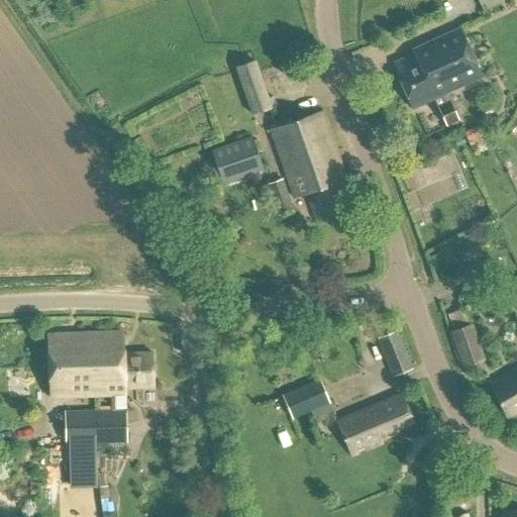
[(502,0),(477,0),(482,10),(502,0)]
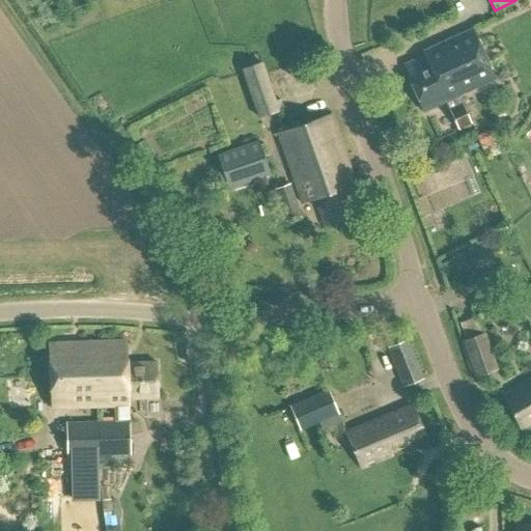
[(472,29),(427,50),(442,82),(446,80),(454,98),(458,95),(495,79),(472,29)]
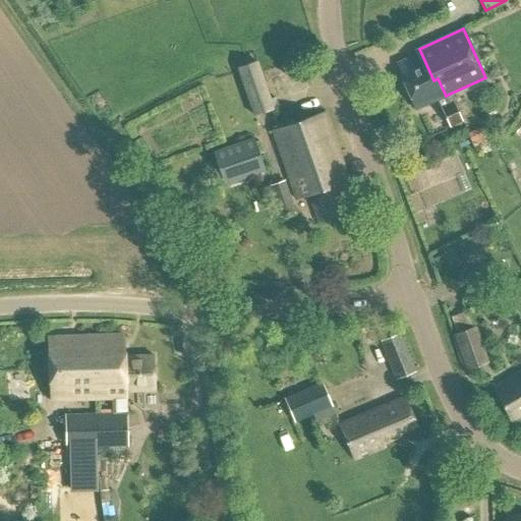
[(433,80),(419,49),(414,51),(416,54),(396,64),(401,73),(399,74),(415,110),(437,100),(449,127),(462,121),(450,94),(446,96),(438,78),(433,80)]
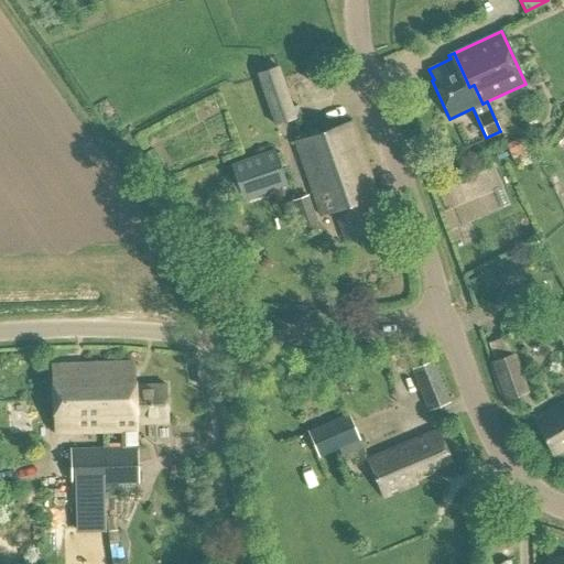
[(257,74),(275,127),(299,119),(280,65),(257,74)]
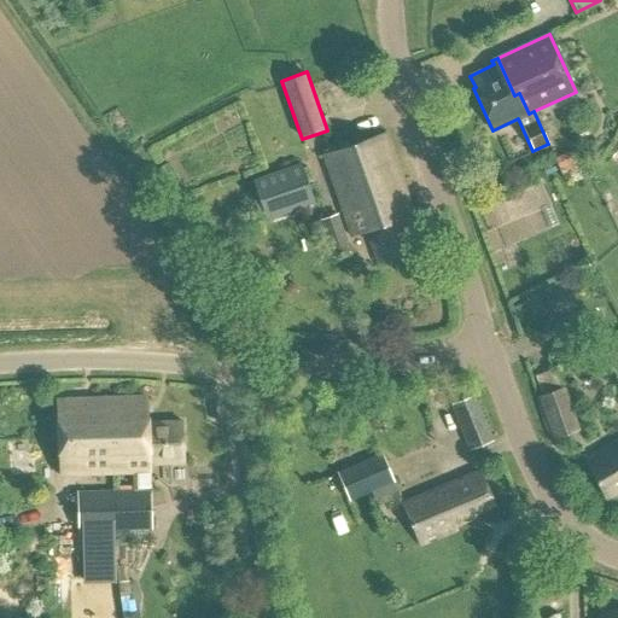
[(419,237),(382,134),(322,155),(350,237),(365,231),(377,263),(413,251),(409,240),(419,237)]
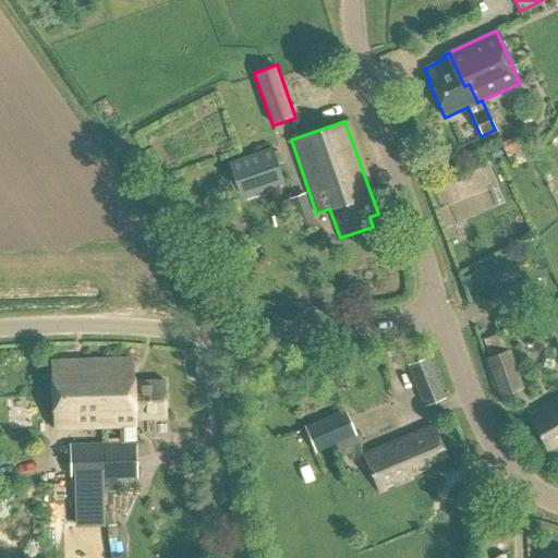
[(521,134),(501,143),(508,158),(528,149),(521,134)]
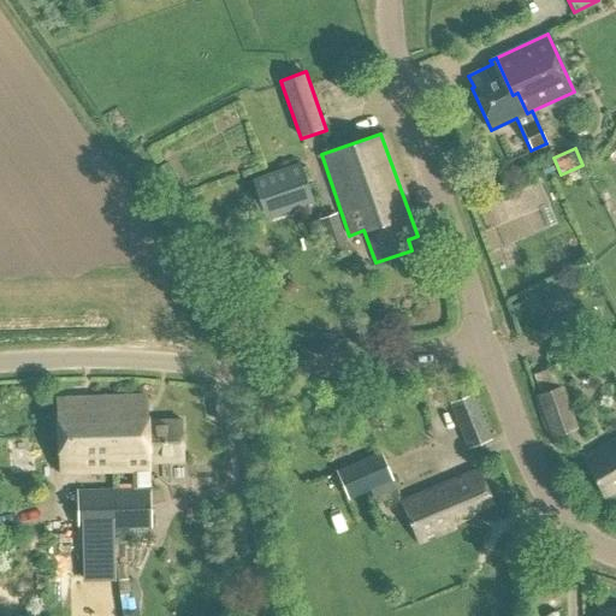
[(300,164),(253,181),(267,220),(314,203),(300,164)]
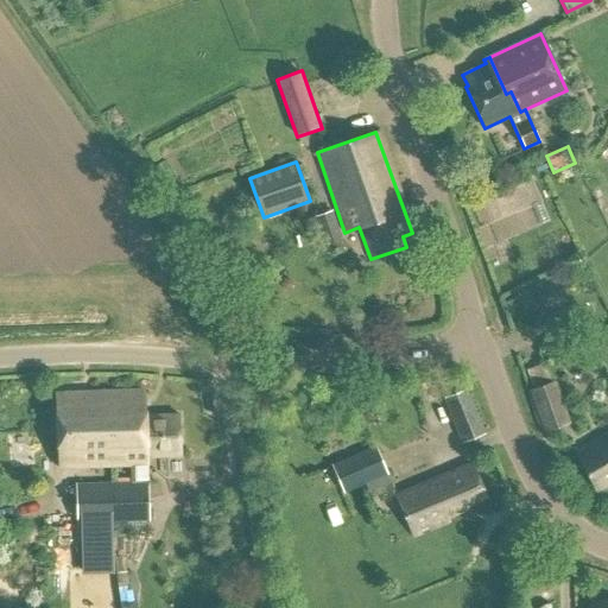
[(309,220),(303,221),(316,263),(322,260),(343,253),(330,214),(309,220)]
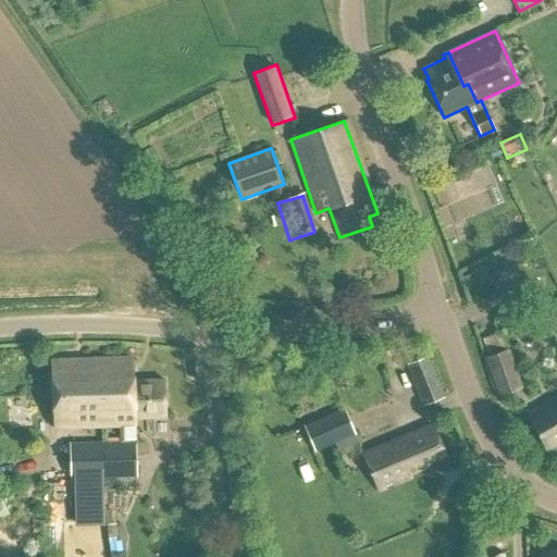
[(499,334),(482,339),(487,356),(505,350),(499,334)]
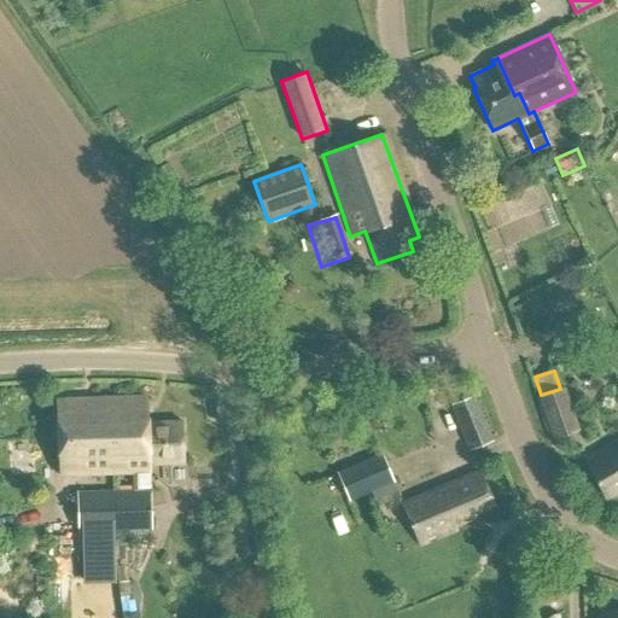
[(560,389),(541,395),(538,395),(553,439),(581,431),(566,386),(560,389)]
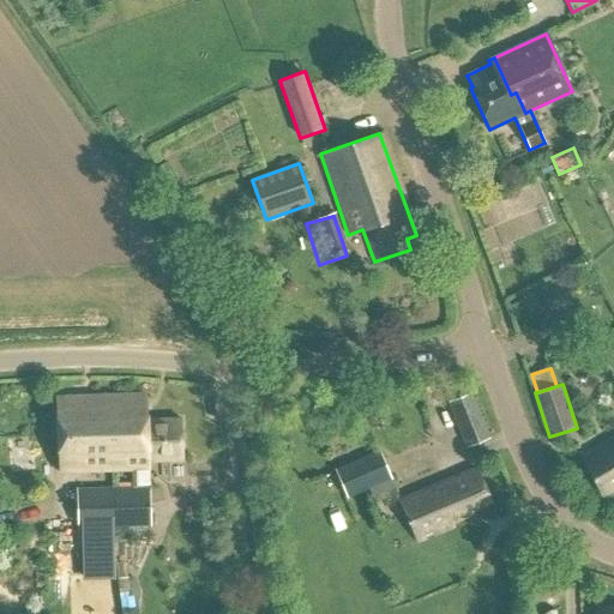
[(449,402),(468,449),(493,438),(474,392),(449,402)]
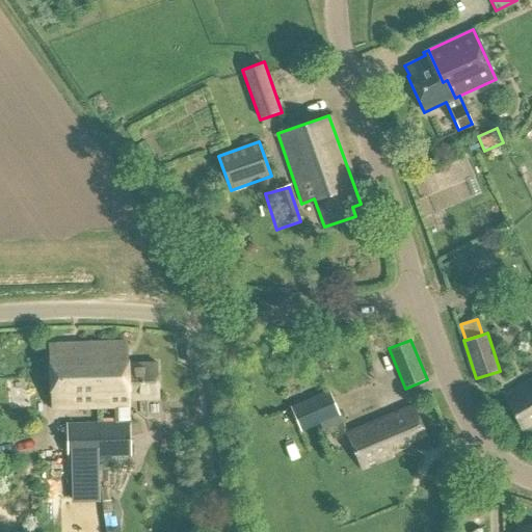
[(114,423),(99,424),(101,457),(131,456),(129,398),(160,397),(158,364),(129,365),(128,342),(98,344),(102,405),(113,404),(114,423)]
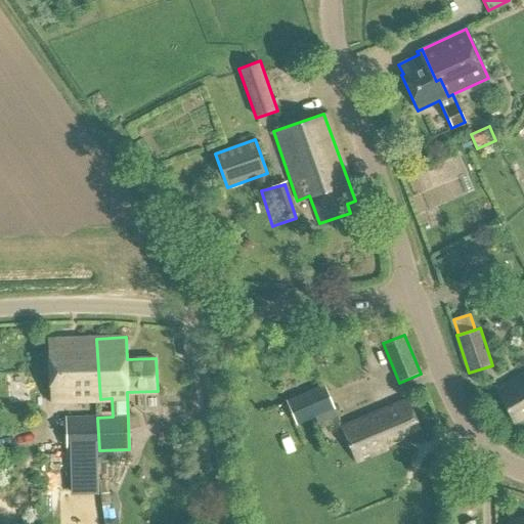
[(53,401),(100,399),(96,339),(50,341),(53,401)]
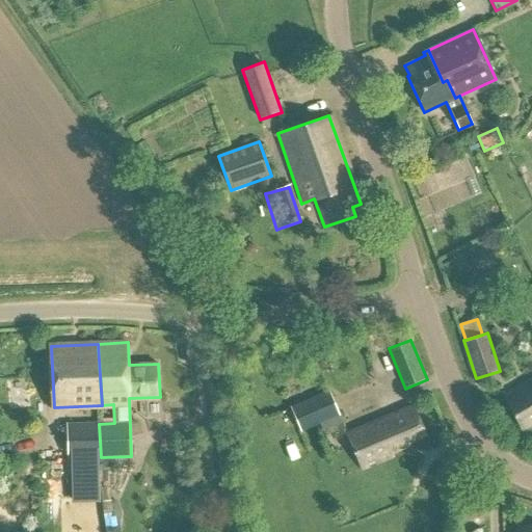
[(531,378),(503,395),(520,426),(531,420),(531,378)]
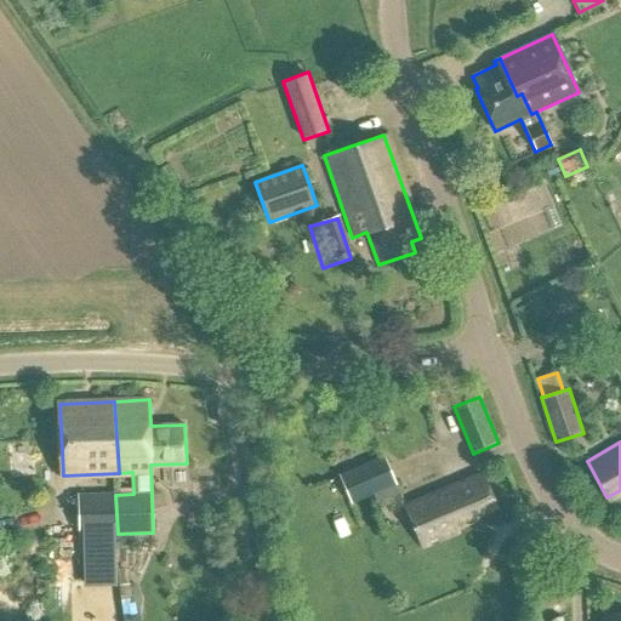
[(339,473),(351,503),(396,485),(383,455),(339,473)]
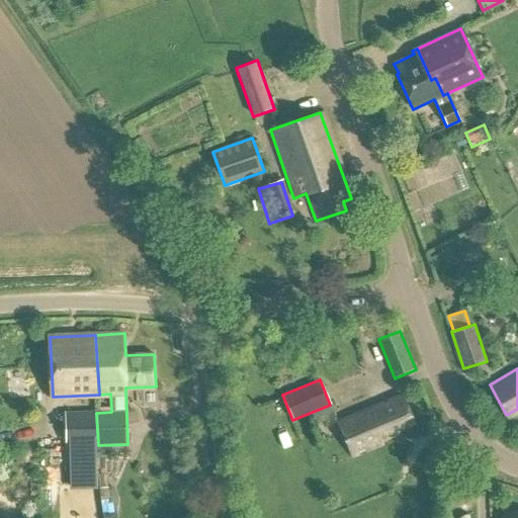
[(410,422),(397,395),(337,423),(353,455),(380,442),(377,437),(410,422)]
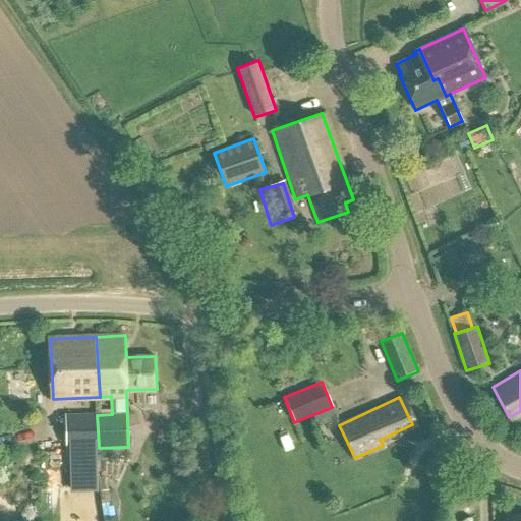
[(99,448),(97,415),(68,416),(69,449),(99,448)]
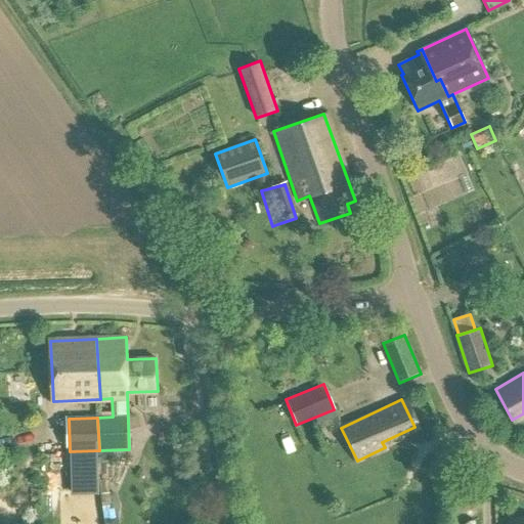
[(96,469),(71,470),(71,491),(97,490),(96,469)]
